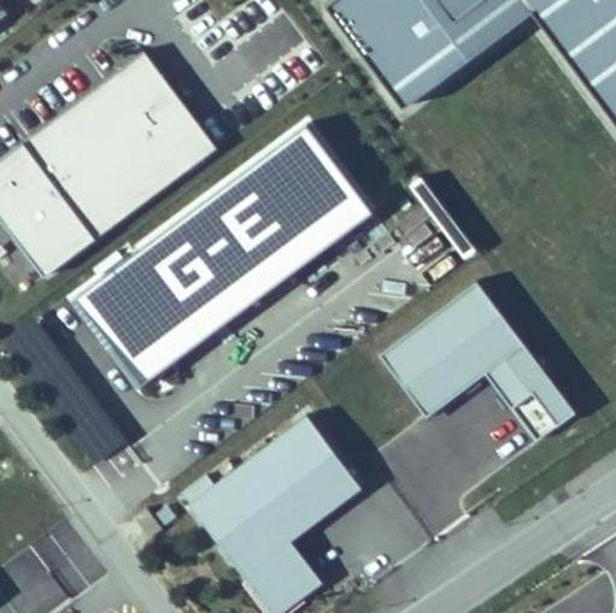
[(526,6),(615,127),(615,0),(323,0),(400,100),(526,6)]
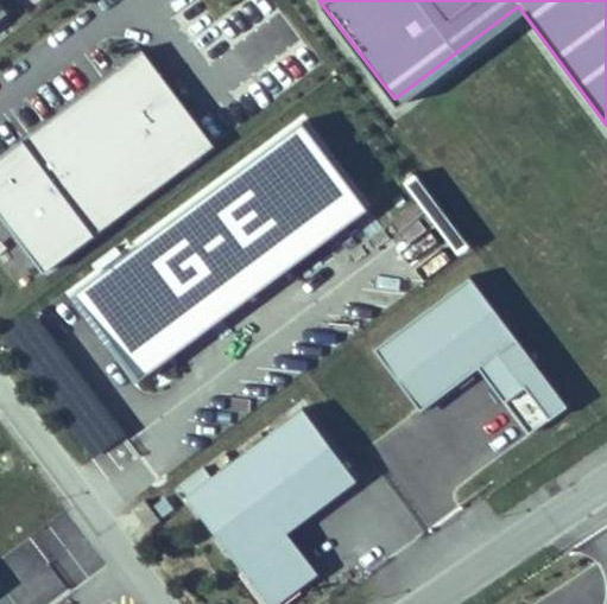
[(139,50),(0,154),(0,217),(39,271),(209,142),(139,50)]
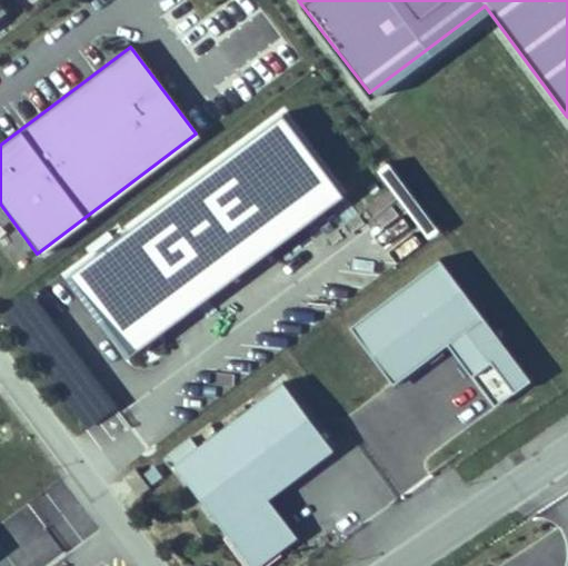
[(342,201),(282,121),(70,280),(130,360),(342,201)]
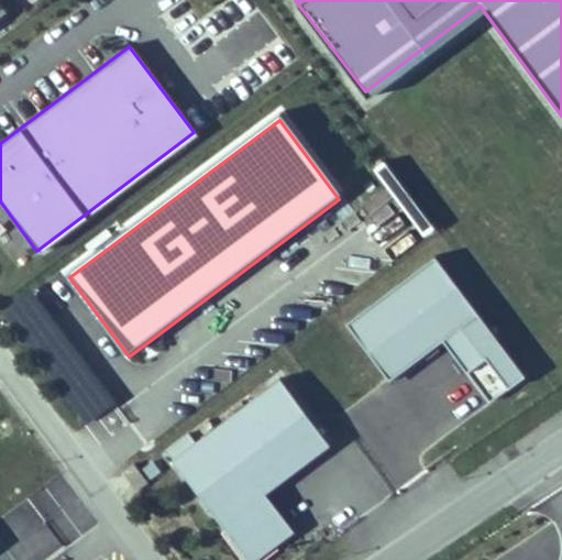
[(0,244),(18,267),(35,254),(0,207),(0,244)]
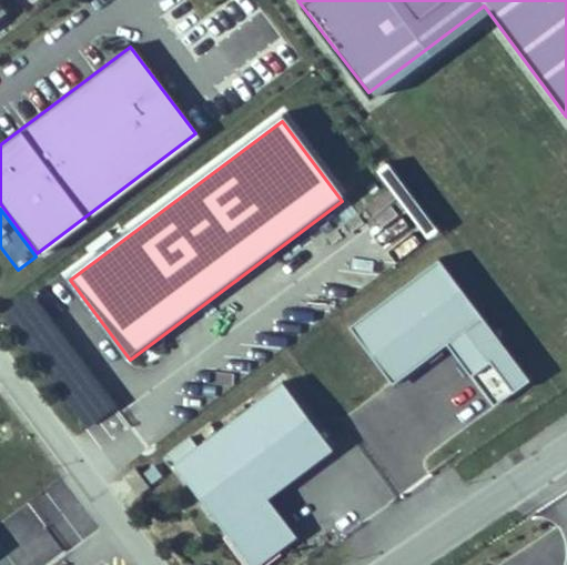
[(536,376),(444,254),(354,321),(401,383),(454,343),(499,404),(536,376)]
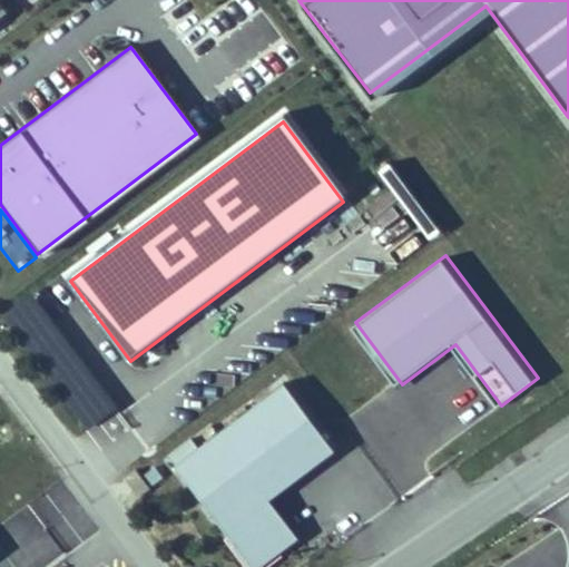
[(283,384),(174,466),(251,566),(260,566),(297,539),(268,500),(333,452),(283,384)]
